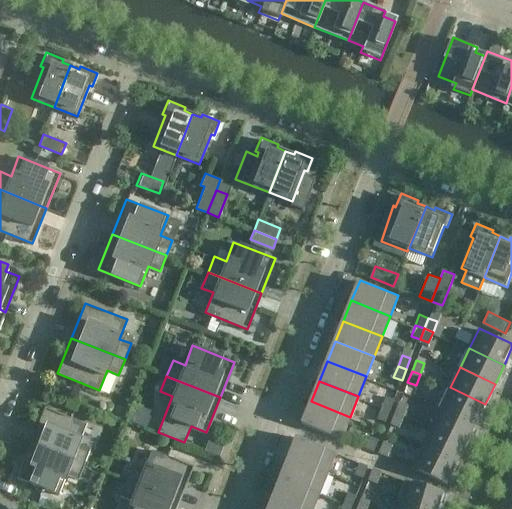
[(485,404),(450,387),(441,406),(476,423),(485,404)]
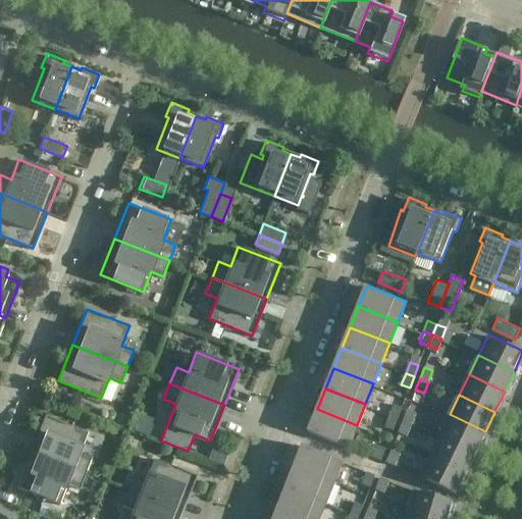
[(389,414),(398,417),(403,406),(394,403),(389,414)]
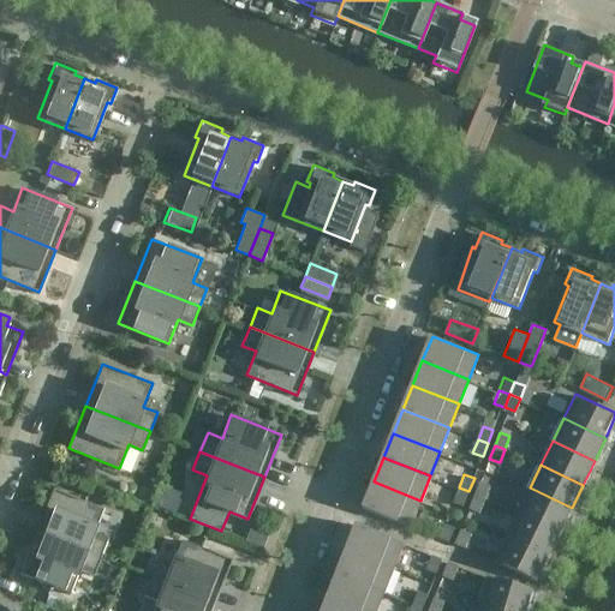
[(476,493),(485,497),(490,484),(481,480),(476,493)]
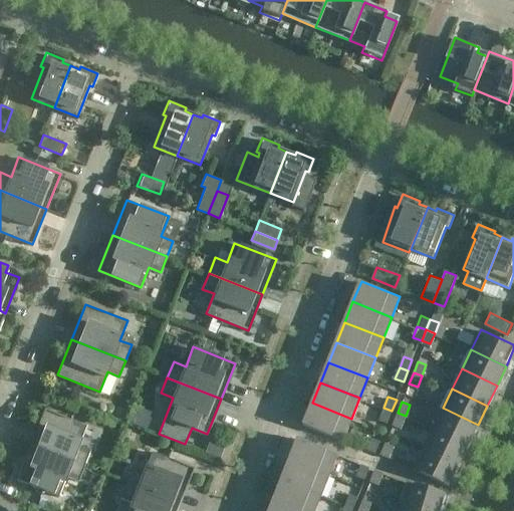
[(117,403),(112,415),(124,419),(130,408),(117,403)]
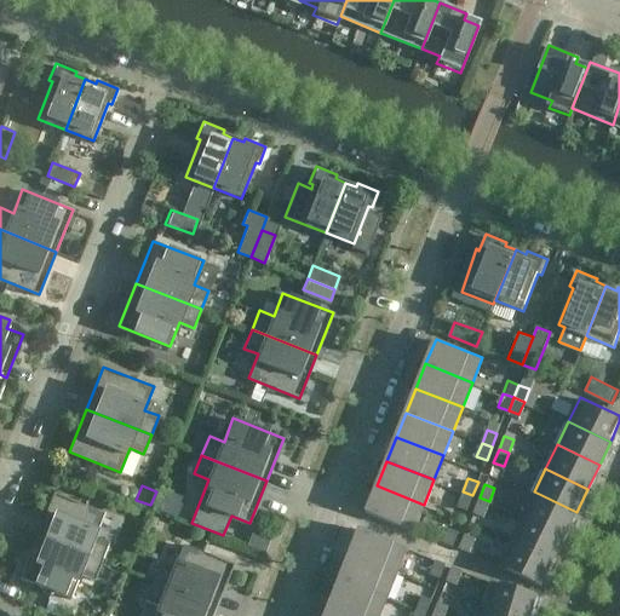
[(424,505),(377,485),(368,510),(367,508),(366,511),(414,529),(424,505)]
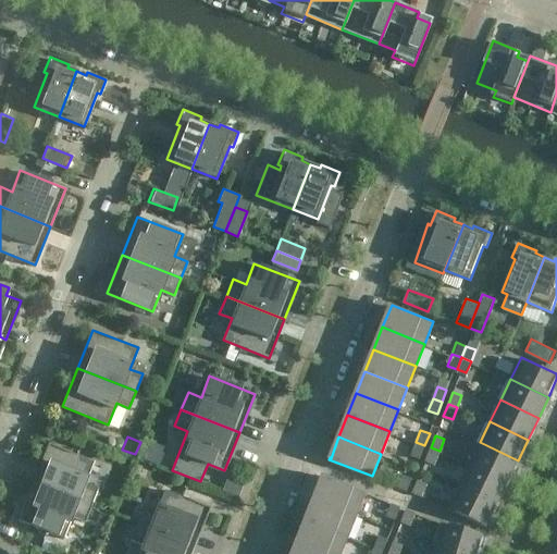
[(144,438),(136,455),(137,456),(143,458),(150,440),(144,438)]
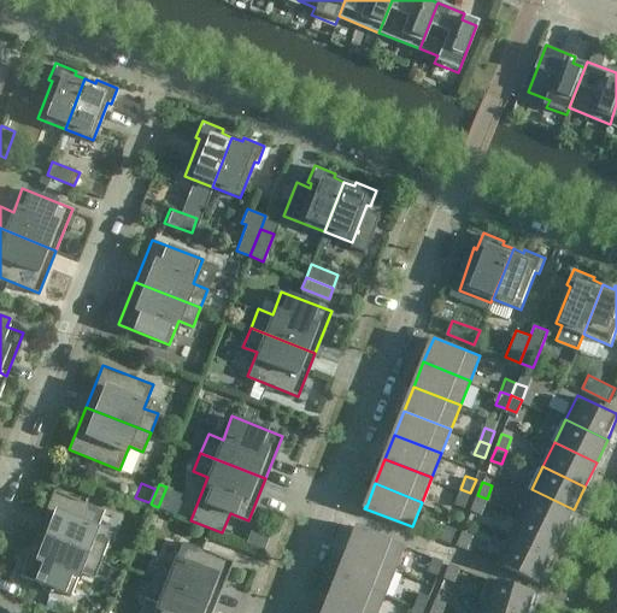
[(36,531),(101,558),(109,538),(94,532),(104,510),(53,489),(36,531)]
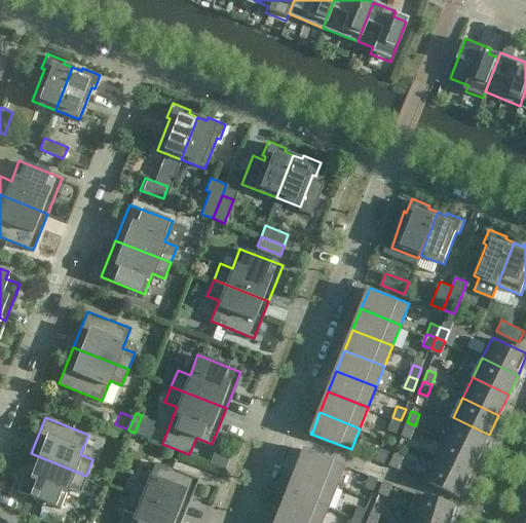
[(397,432),(401,420),(392,417),(388,428),(397,432)]
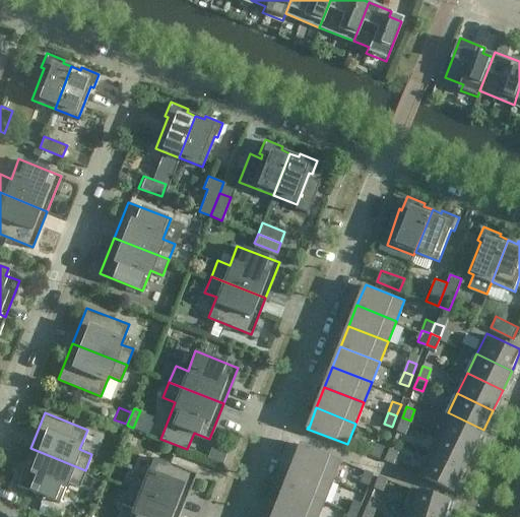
[(483,430),(448,412),(438,433),(473,450),(483,430)]
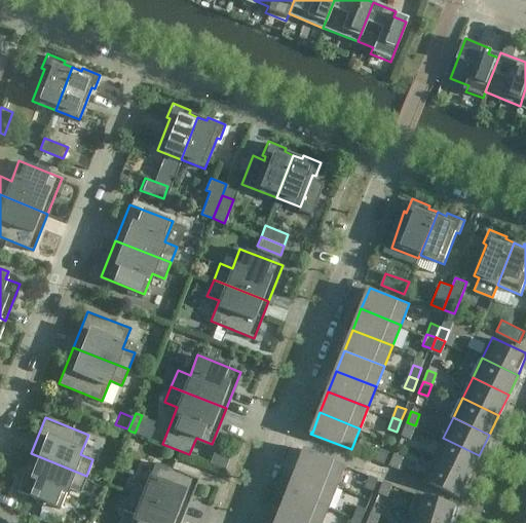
[(411,437),(415,425),(407,422),(403,434),(411,437)]
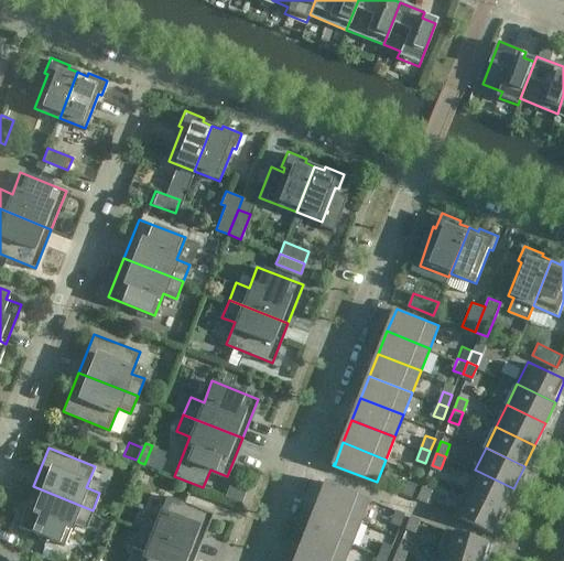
[(513,488),(475,470),(465,491),(503,510),(513,488)]
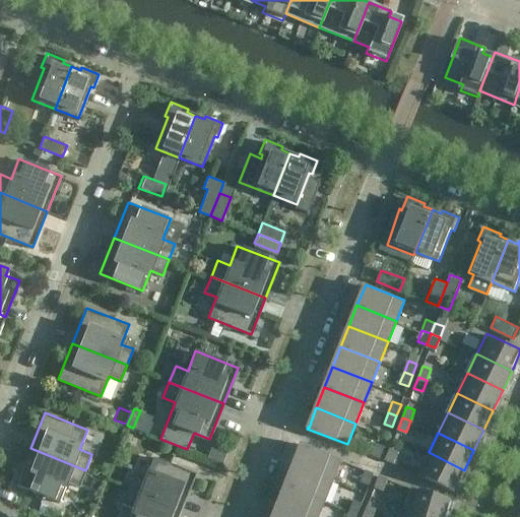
[(294,463),(333,479),(341,458),(302,442),(301,444),(302,444),(294,463)]
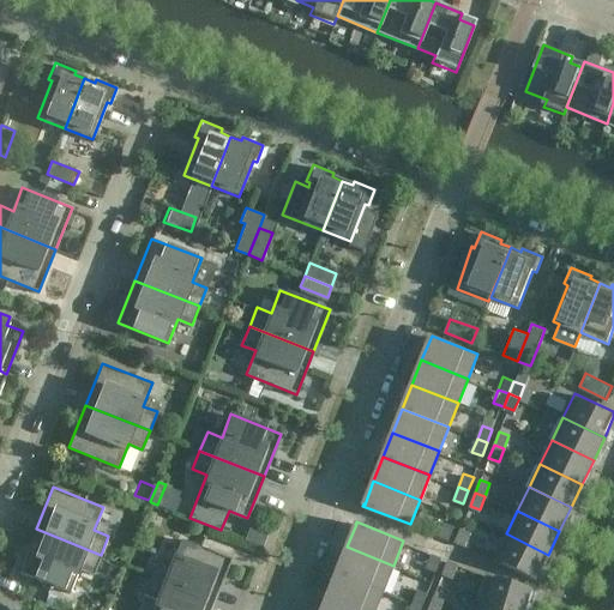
[(439,535),(449,539),(455,525),(444,521),(439,535)]
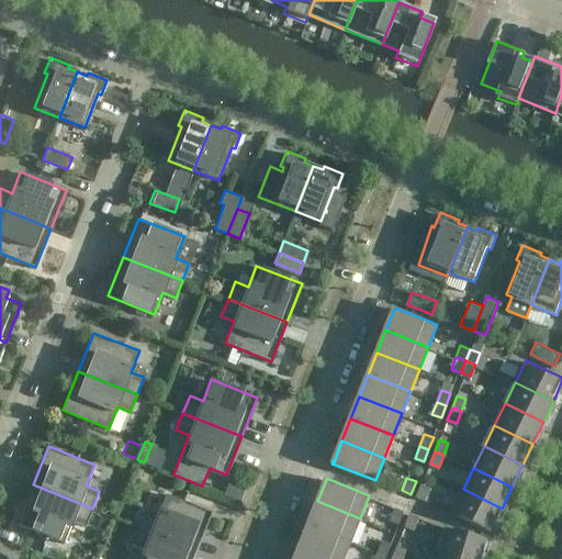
[(417,496),(426,500),(430,488),(422,483),(417,496)]
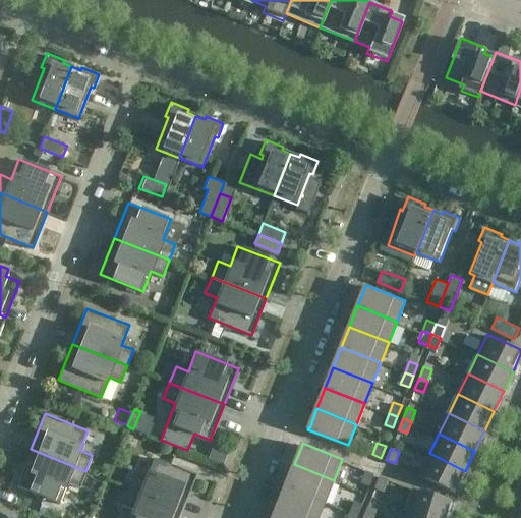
[(78,486),(85,471),(31,449),(16,485),(59,502),(67,482),(78,486)]
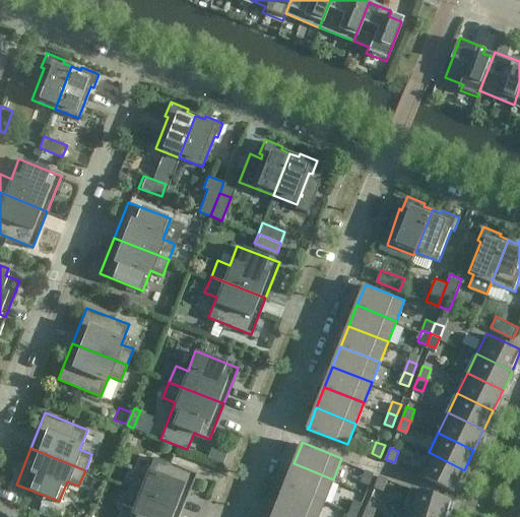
[(454,491),(464,470),(429,452),(418,472),(454,491)]
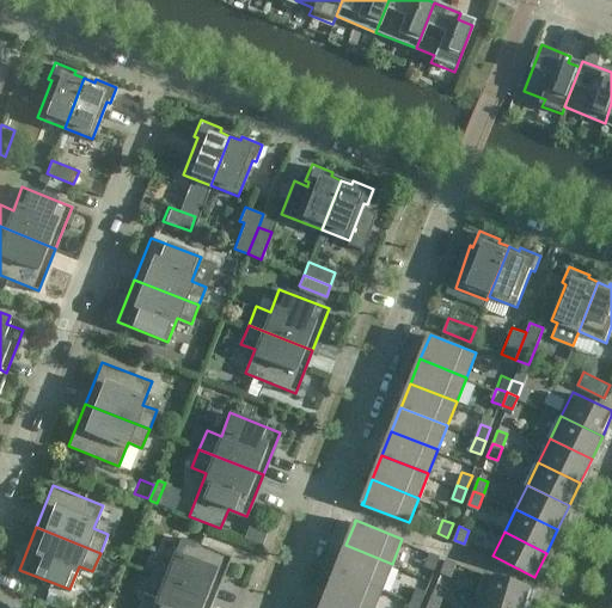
[(158,554),(151,572),(214,597),(231,556),(181,536),(172,559),(158,554)]
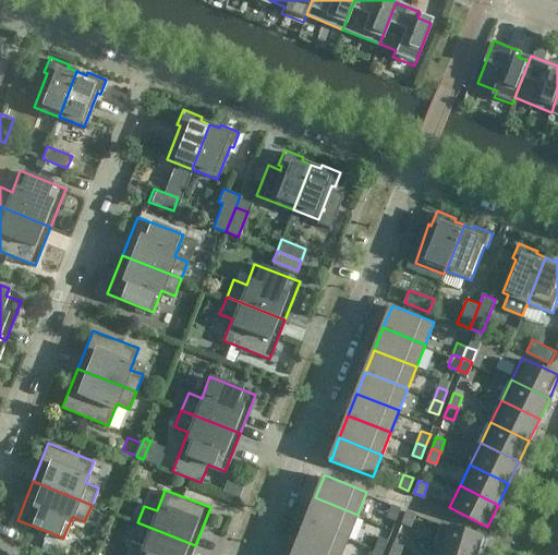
[(349,537),(358,515),(315,497),(306,520),(349,537)]
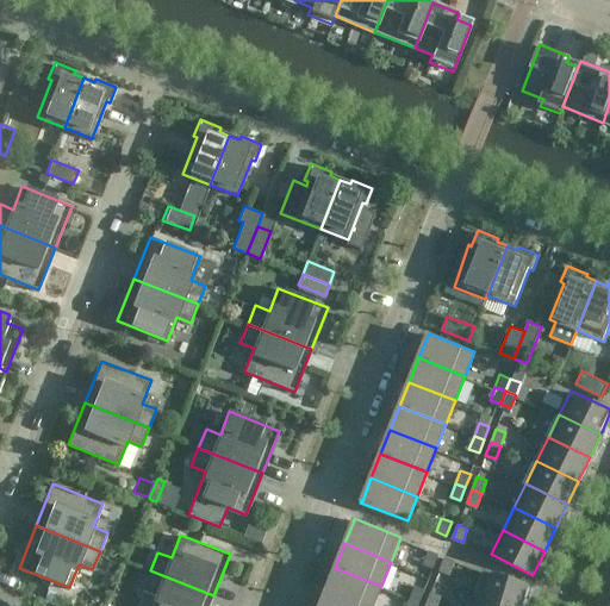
[(439,554),(429,549),(423,563),(434,567),(439,554)]
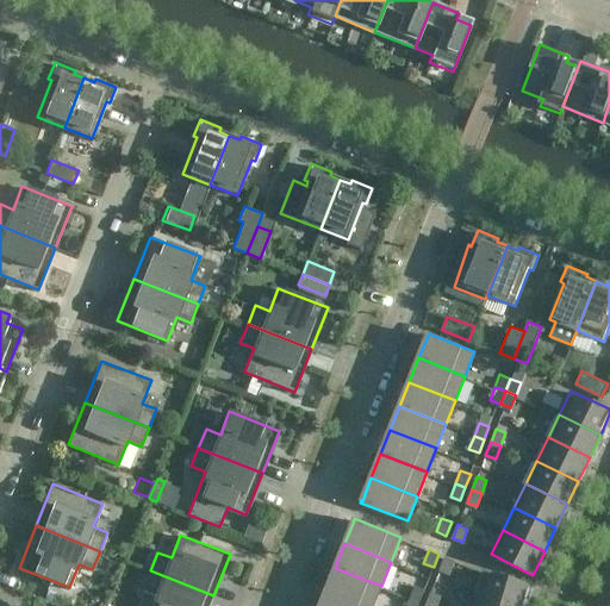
[(455,560),(446,556),(440,569),(449,573),(455,560)]
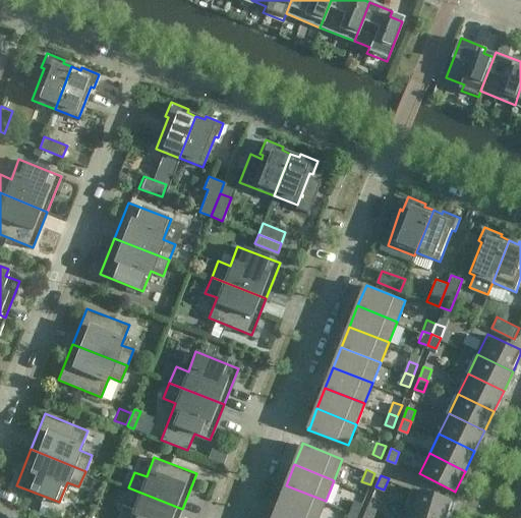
[(286,485),(278,506),(309,517),(319,517),(326,501),(286,485)]
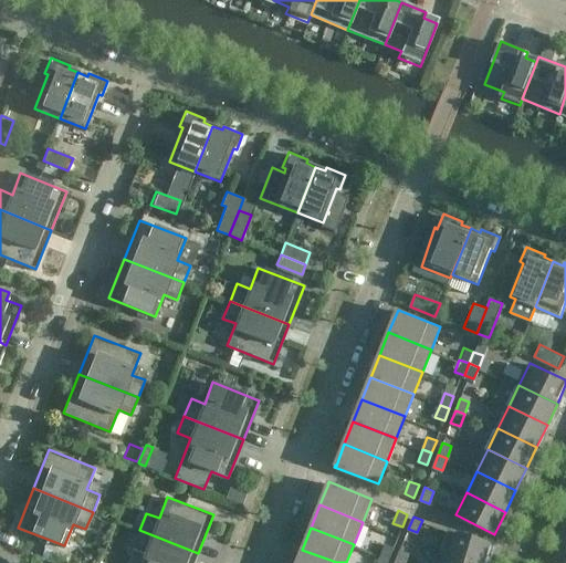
[(132,548),(145,553),(140,562),(194,562),(198,553),(139,530),(132,548)]
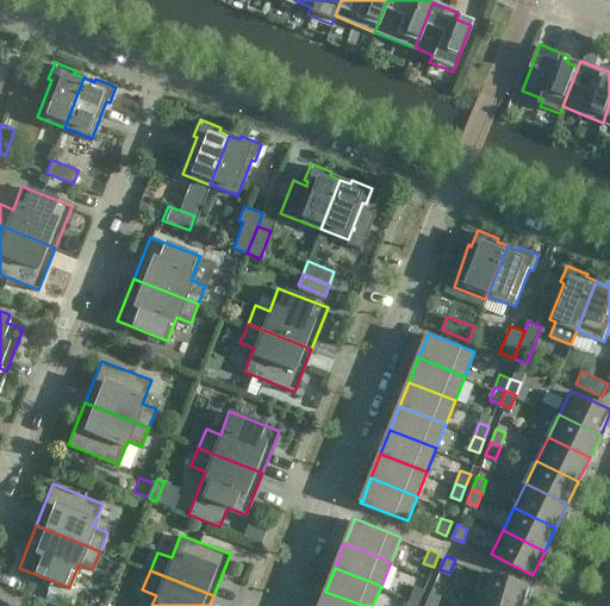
[(477,595),(510,605),(521,605),(529,583),(484,570),(477,595)]
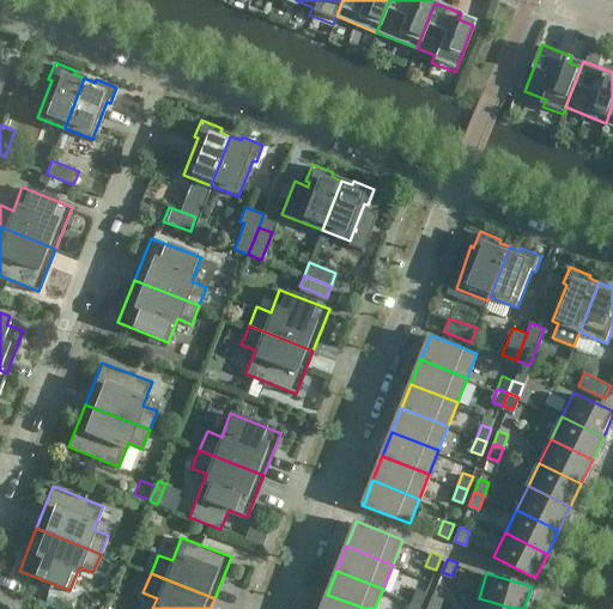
[(418,588),(412,601),(423,604),(428,591),(418,588)]
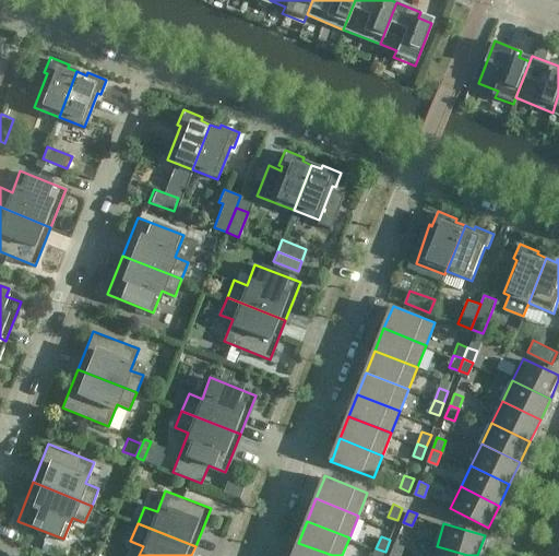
[(391,554),(395,555),(401,555),(405,546),(395,542),(391,554)]
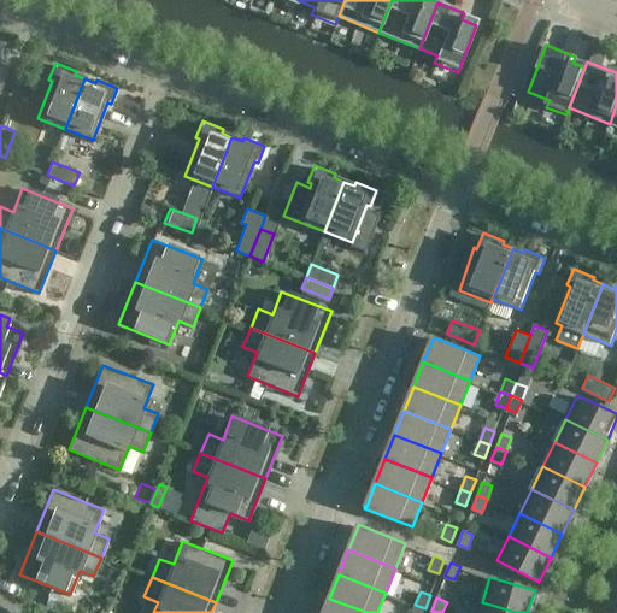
[(366,612),(329,599),(323,612),(366,612)]
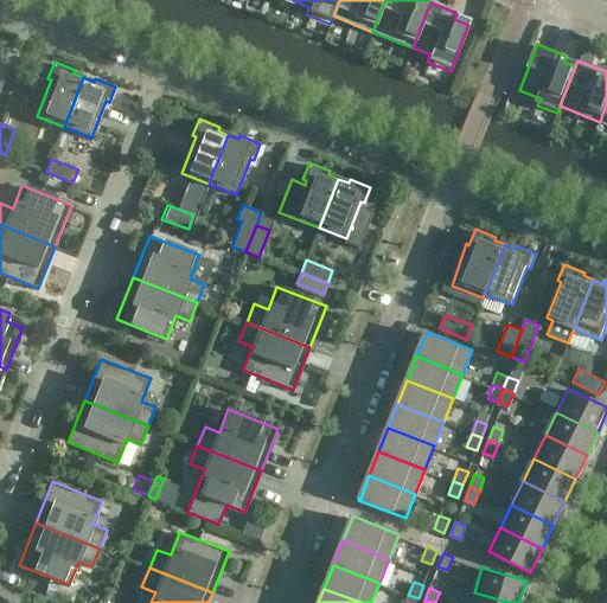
[(508,602),(474,592),(471,602),(508,602)]
